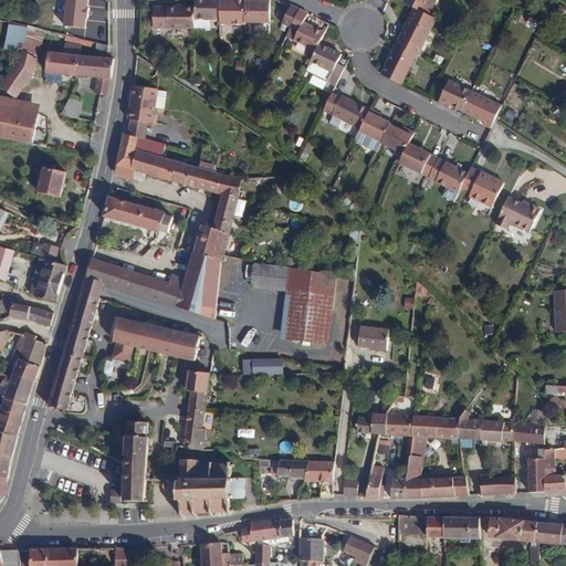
[(88,0),(66,0),(63,27),(85,30),(88,0)]
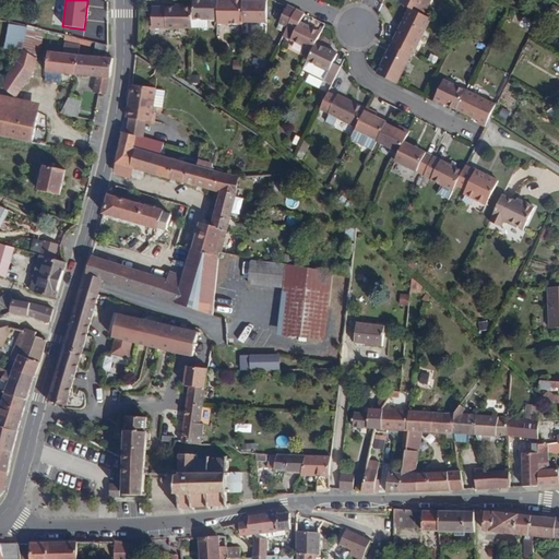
[(219,20),(218,0),(193,0),(194,8),(194,19),(207,19),(219,20)]
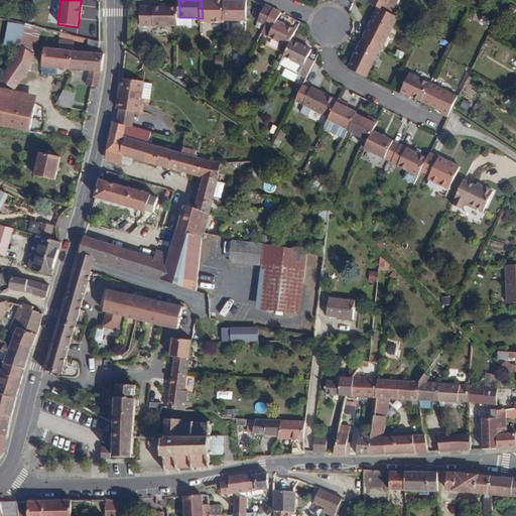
[(224,1),(224,0),(202,0),(203,18),(203,22),(224,22),(224,21),(224,1)]
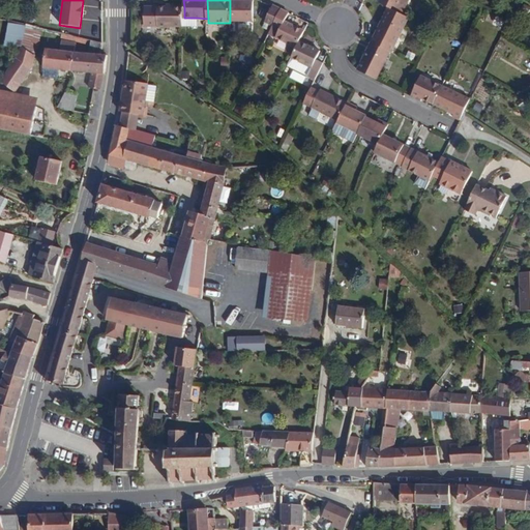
[(253,22),(253,0),(244,0),(244,1),(239,1),(230,1),(230,22),(253,22)]
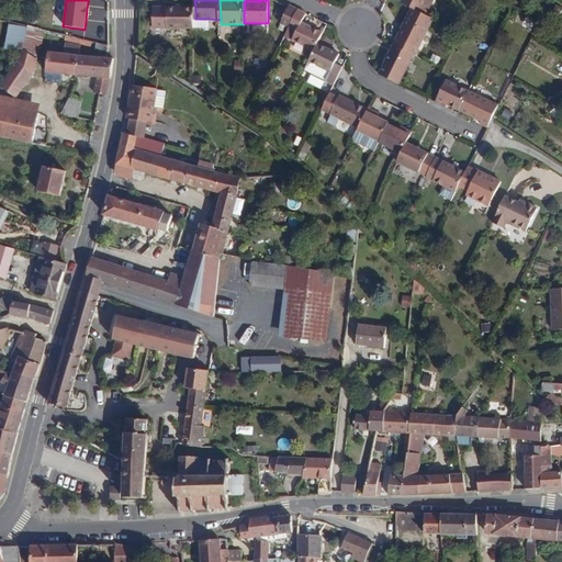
[(420,11),(425,0),(404,0),(403,2),(413,7),(420,11)]
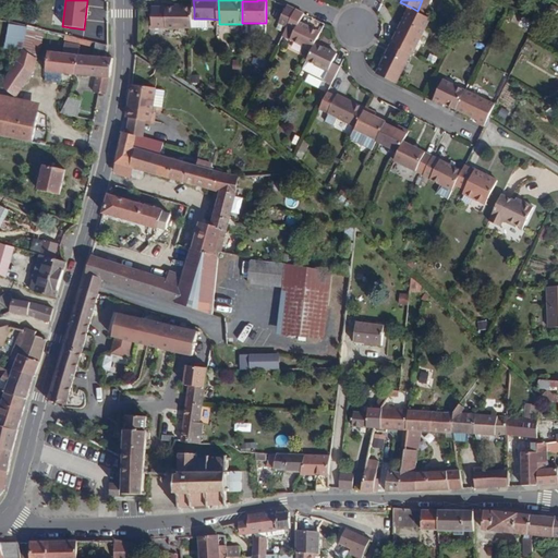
[(287,26),(295,9),(287,4),(279,22),(287,26)]
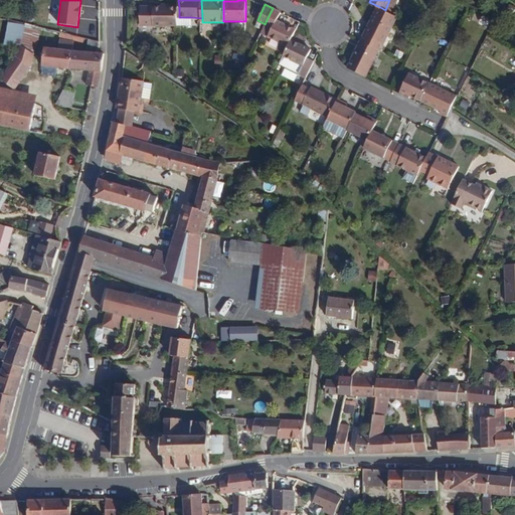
[(381,49),(397,16),(385,10),(378,6),(361,40),(380,49),(381,49)]
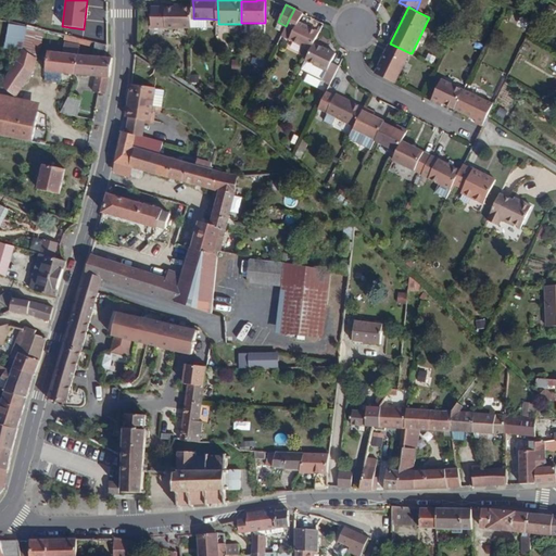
[(193,19),(193,8),(153,8),(153,27),(193,28),(193,19)]
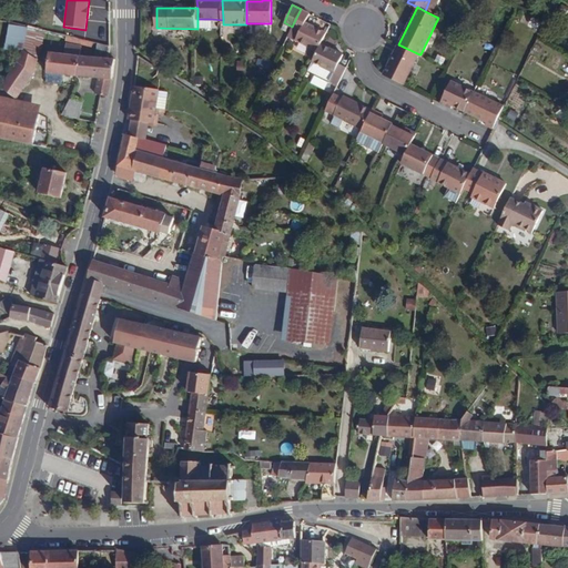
[(326,32),(305,22),(310,13),(301,9),(292,27),(284,43),(292,48),(296,39),(317,50),(322,42),(326,32)]
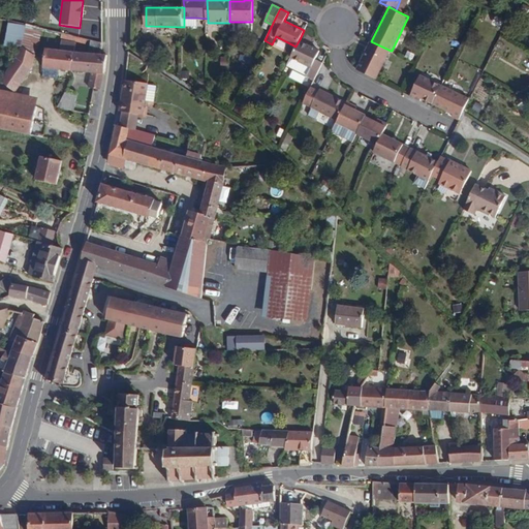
[(196,27),(196,18),(184,18),(184,27),(196,27)]
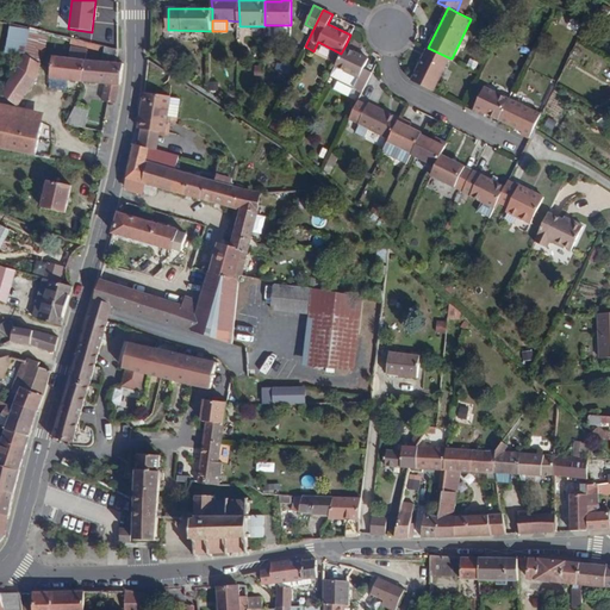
[(24,56),(29,30),(10,26),(5,53),(24,56)]
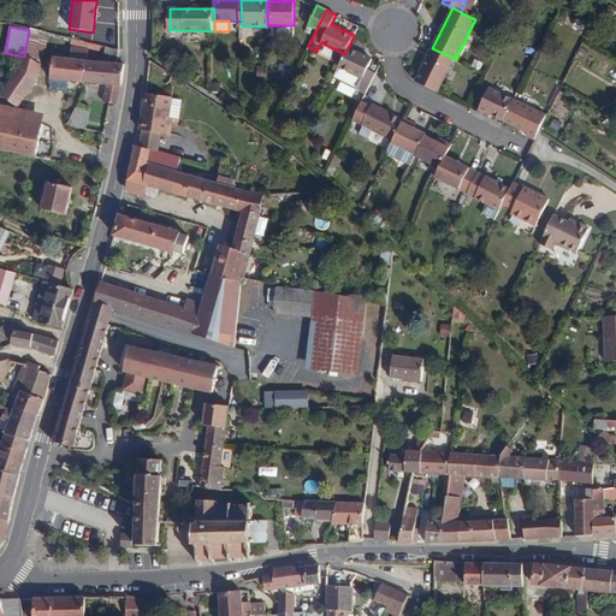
[(43,60),(49,34),(29,30),(24,57),(43,60)]
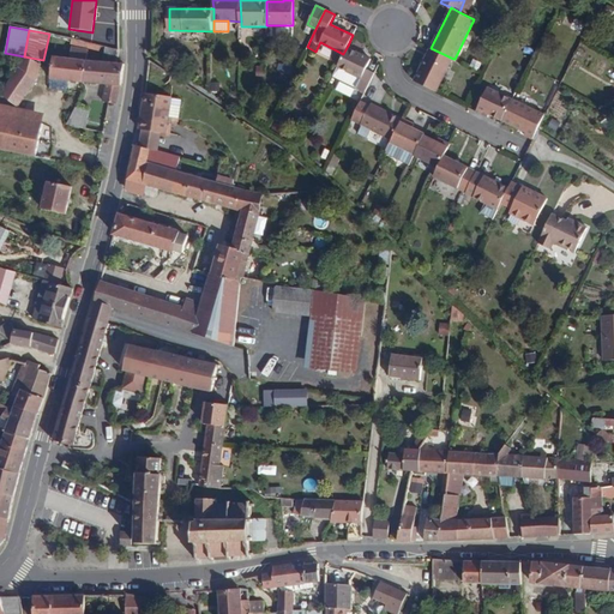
[(100,52),(101,46),(71,38),(71,44),(100,52)]
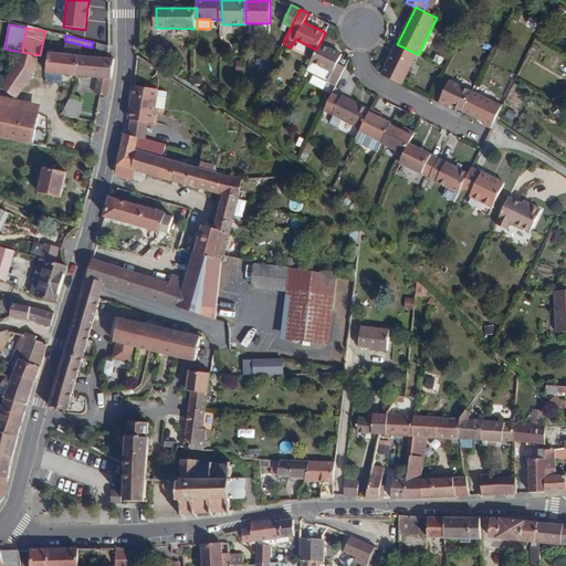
[(338,62),(343,53),(321,42),(316,50),(311,61),(332,71),(327,81),(337,84),(346,65),(338,62)]
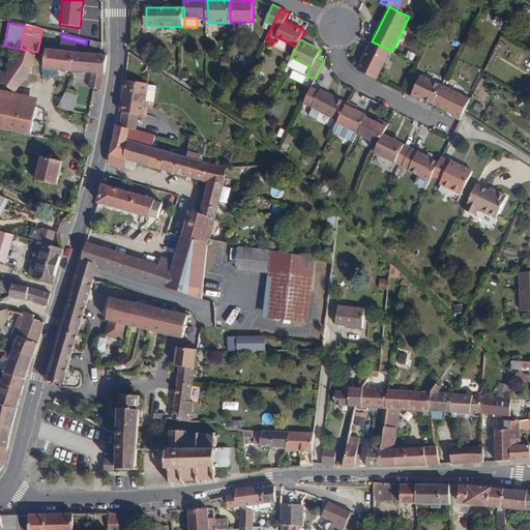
[(102,43),(90,40),(90,53),(101,54),(102,43)]
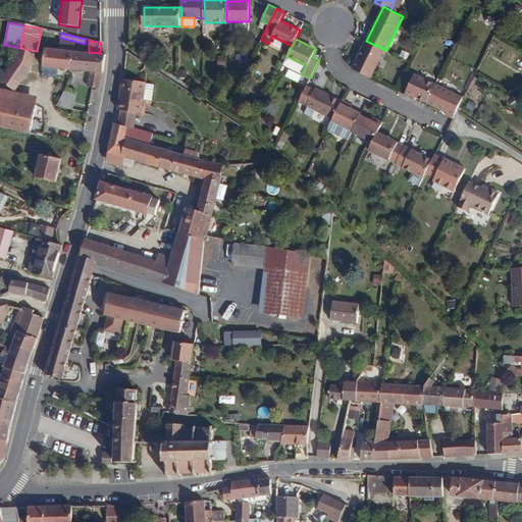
[(372,76),(385,50),(366,41),(353,67),(372,76)]
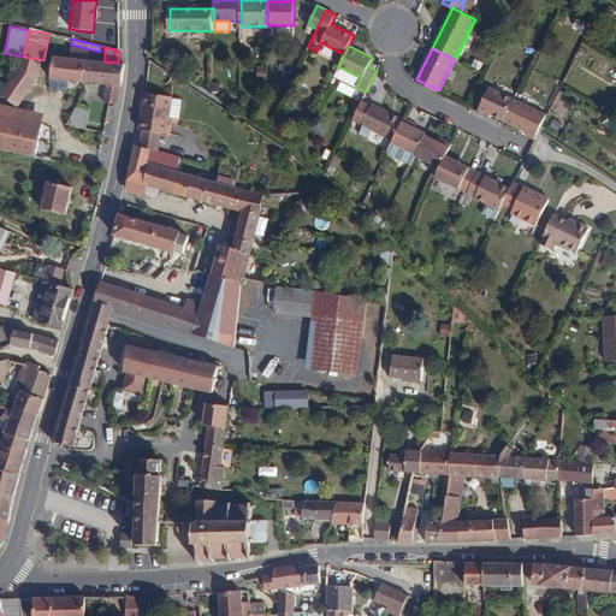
[(17,105),(37,77),(43,60),(24,57),(22,64),(1,95),(17,105)]
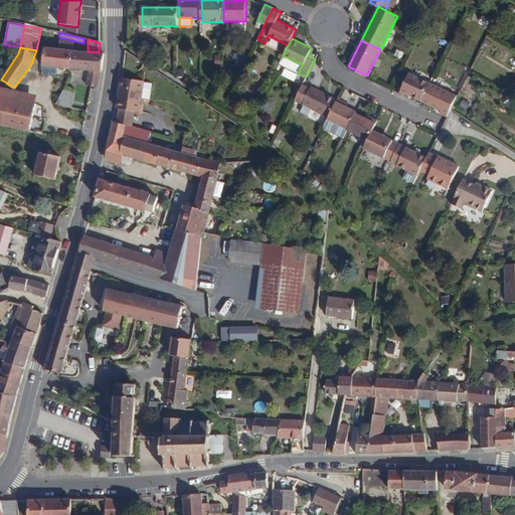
[(69,68),(70,50),(44,47),(42,65),(57,67),(69,68)]
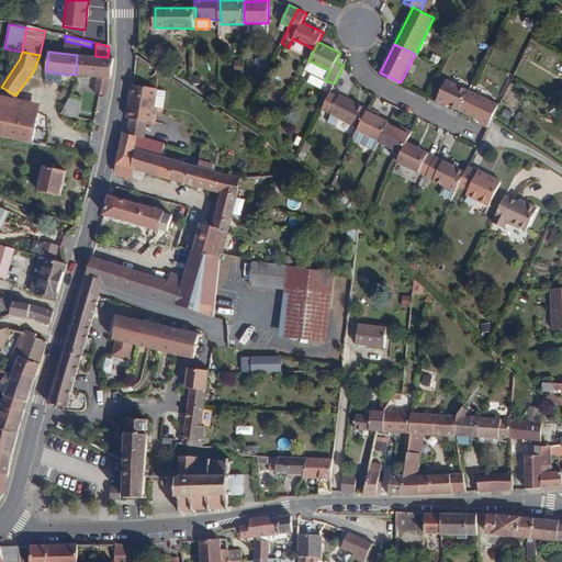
[(112,77),(114,58),(108,57),(96,56),(77,55),(76,75),(76,76),(98,77),(94,92),(100,93),(107,96),(112,77)]
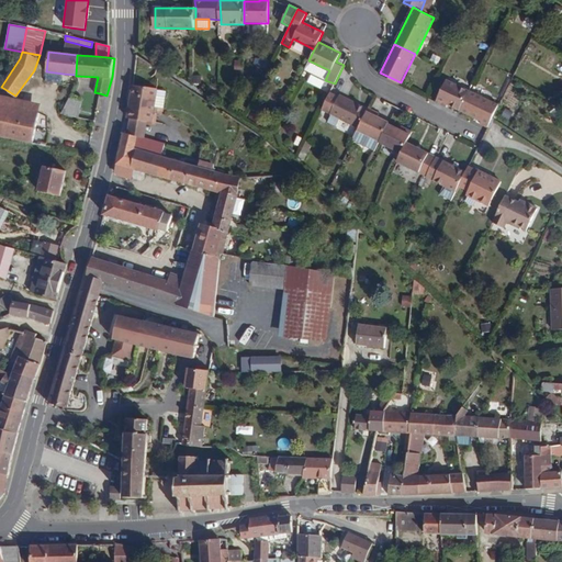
[(329,70),(308,60),(304,69),(325,80),(329,70)]
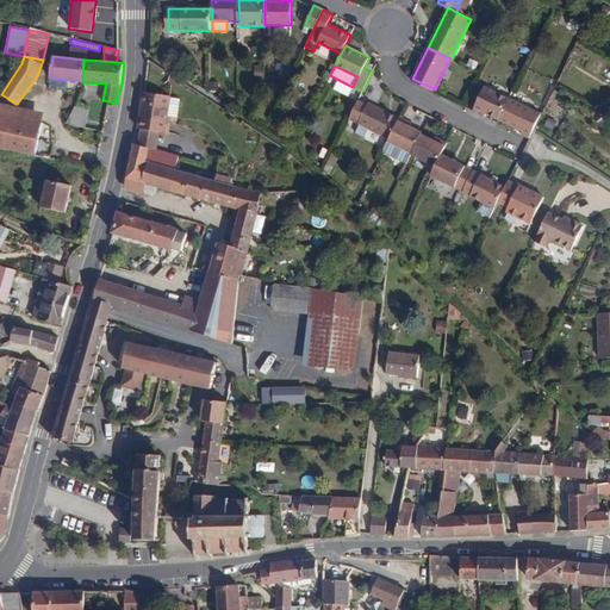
[(68,80),(50,78),(50,88),(67,91),(68,80)]
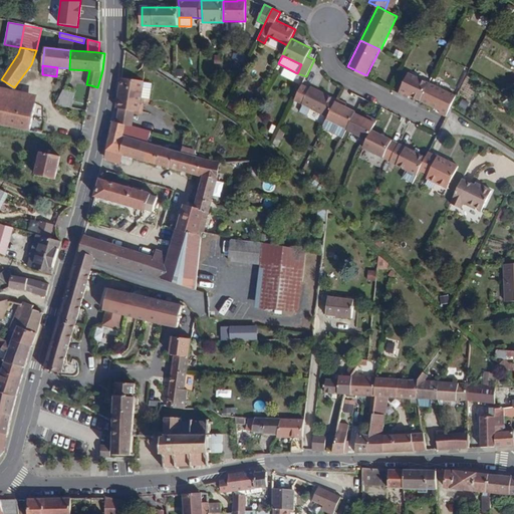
[(430,83),(431,82),(411,73),(401,92),(401,93),(410,98),(411,96),(422,101),(430,83)]
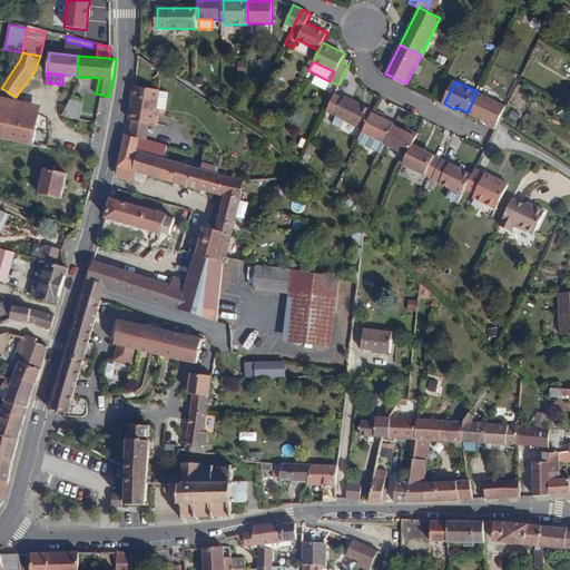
[(128,120),(131,121),(148,124),(154,125),(156,108),(159,90),(135,87),(134,86),(128,120)]
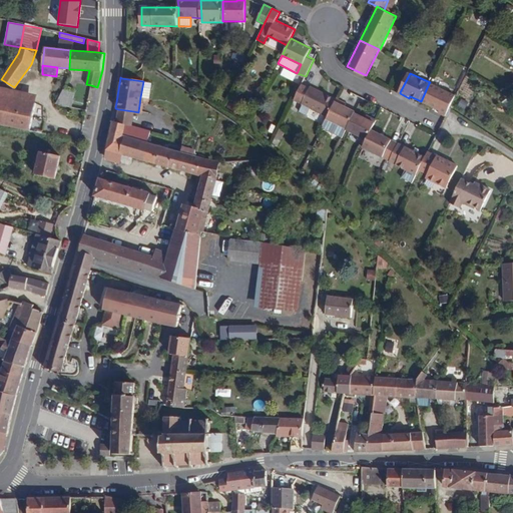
[(152,83),(143,81),(140,97),(149,98),(152,83)]
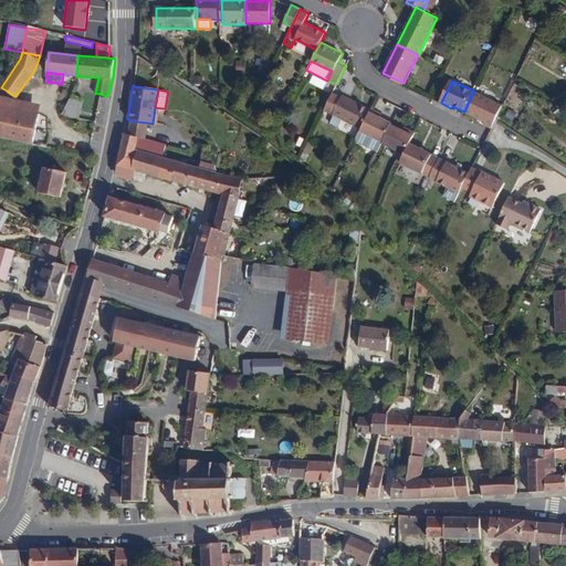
[(502,105),(473,92),(464,112),(485,122),(484,124),(491,128),(496,117),(502,105)]
